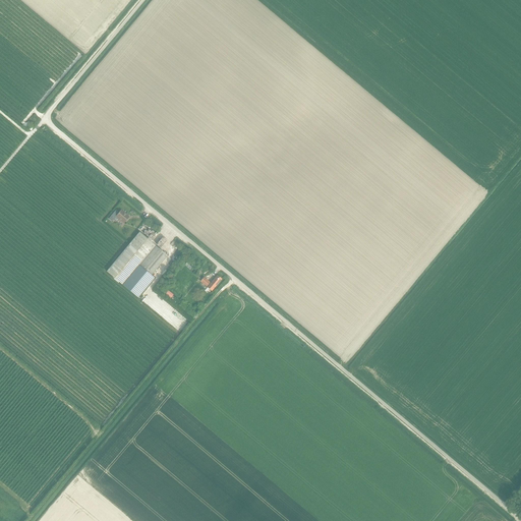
[(156,207),(154,209),(166,217),(168,215),(156,207)]
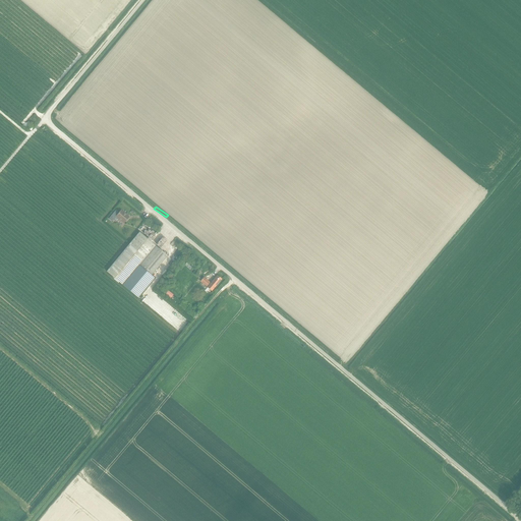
[(129,217),(121,210),(116,217),(124,223),(129,217)]
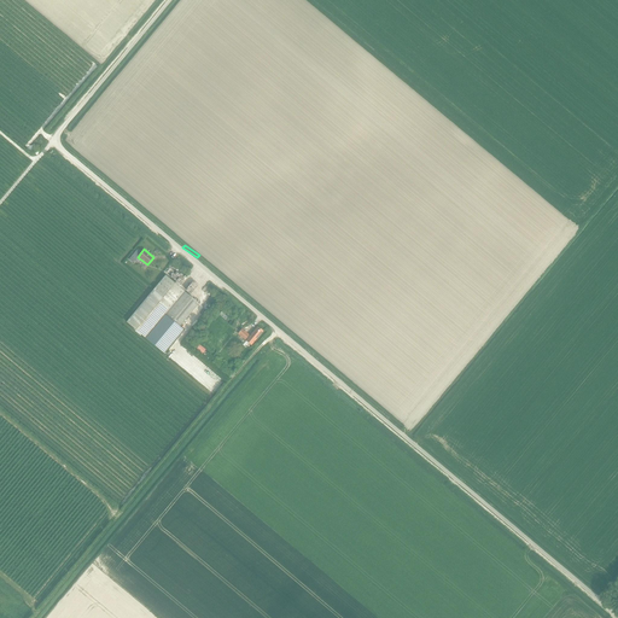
[(165,315),(185,292),(165,275),(127,322),(146,338),(165,315)]
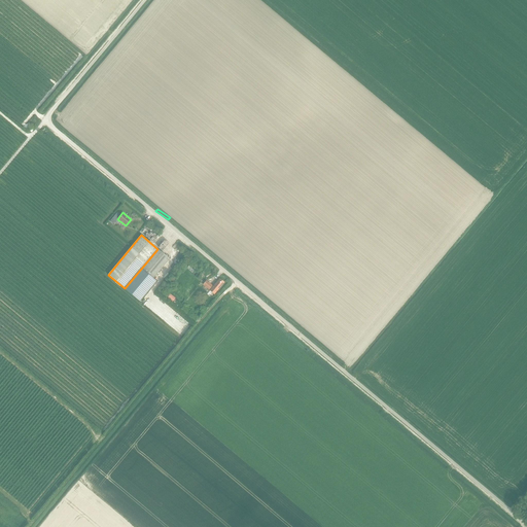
[(169,258),(157,249),(141,269),(152,278),(155,280),(157,277),(155,275),(169,258)]
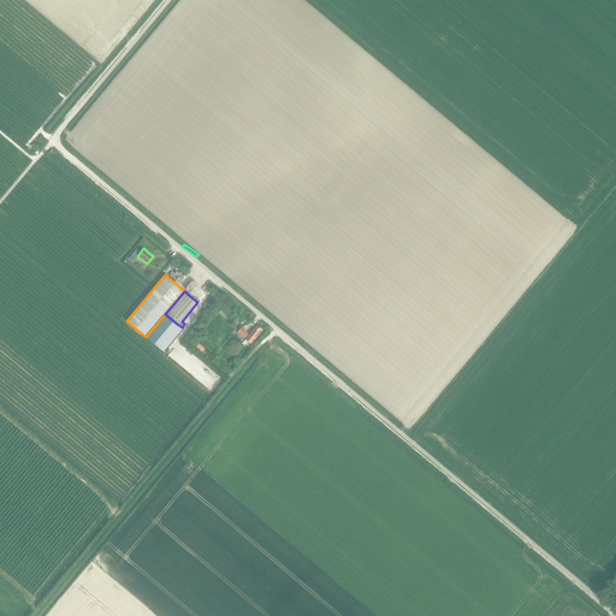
[(182,327),(178,325),(165,314),(146,337),(164,353),(183,329),(182,327)]
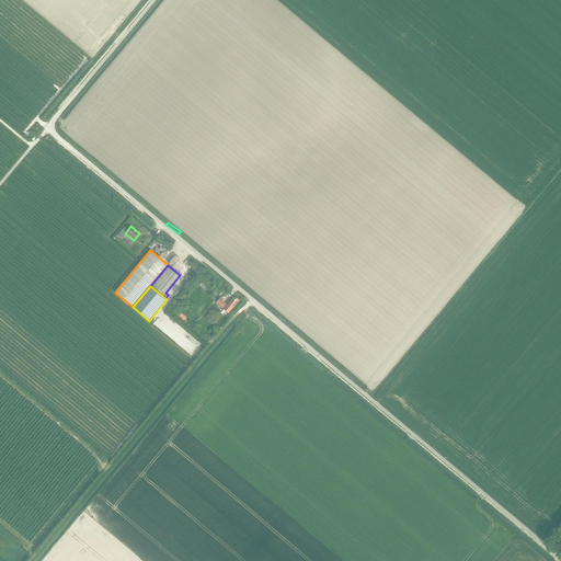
[(228,312),(239,300),(233,296),(227,305),(226,304),(219,298),(216,302),(217,304),(215,306),(220,311),(222,308),(228,312)]
